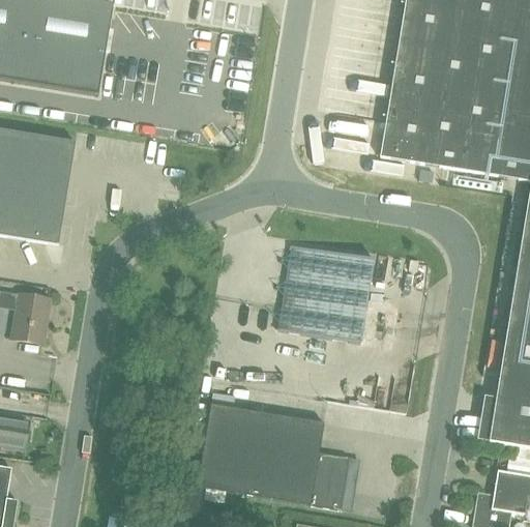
[(0,0),(0,78),(98,94),(113,3),(93,0),(0,0)]
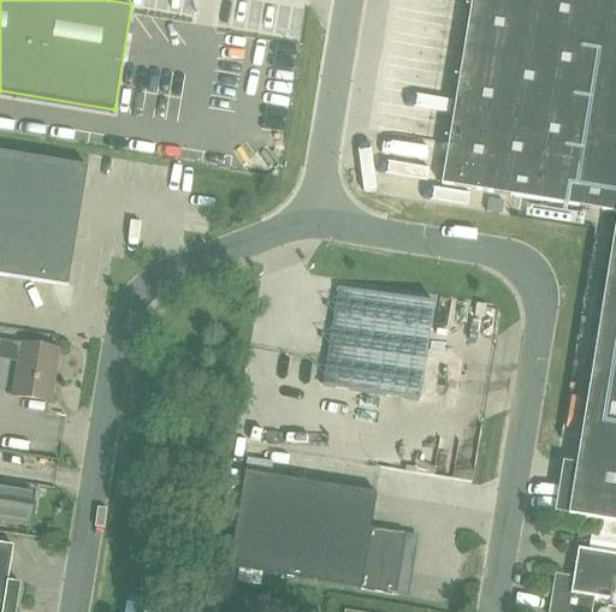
[(615,520),(615,0),(471,0),(440,180),(615,208),(615,211),(568,512),(615,520)]
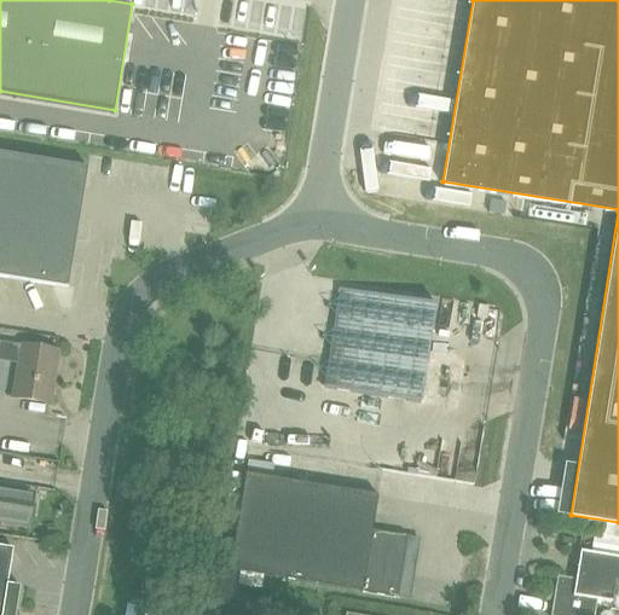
[(88,163),(0,149),(0,273),(69,284),(88,163)]
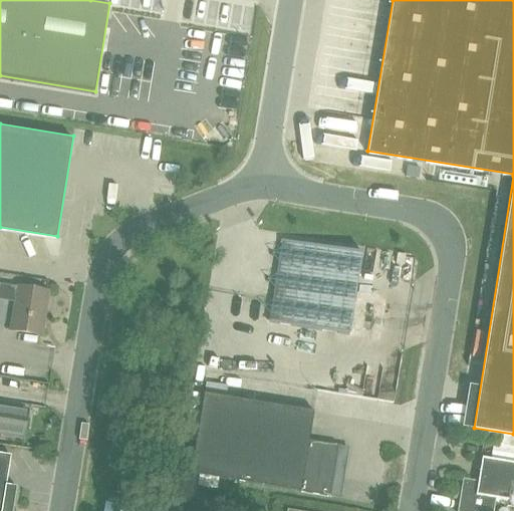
[(406,174),(418,176),(420,166),(408,164),(406,174)]
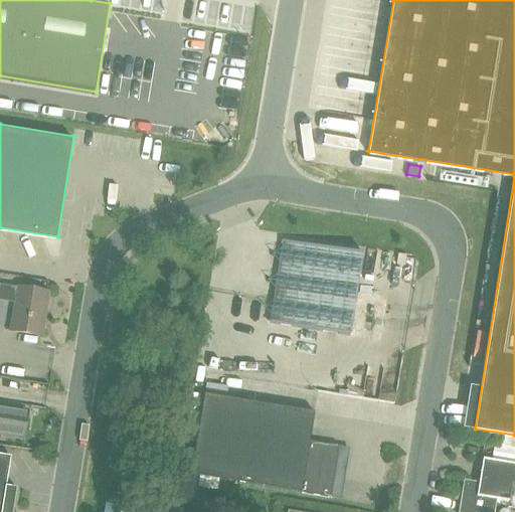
[(490,174),(442,167),(440,177),(489,184),(490,174)]
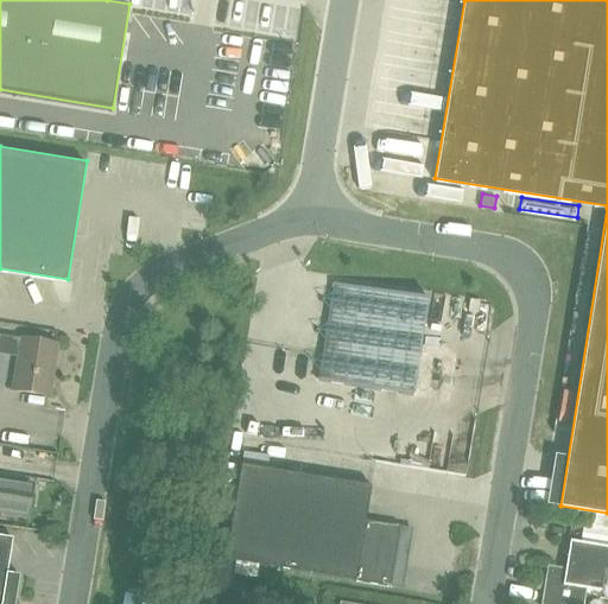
[(413,393),(429,296),(336,280),(318,377),(413,393)]
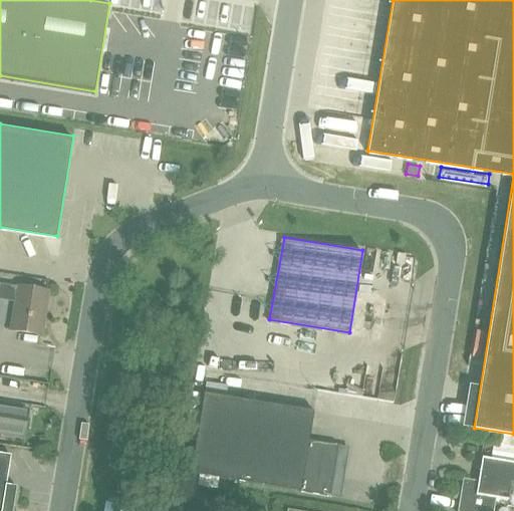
[(41,332),(48,289),(18,284),(11,327),(41,332)]
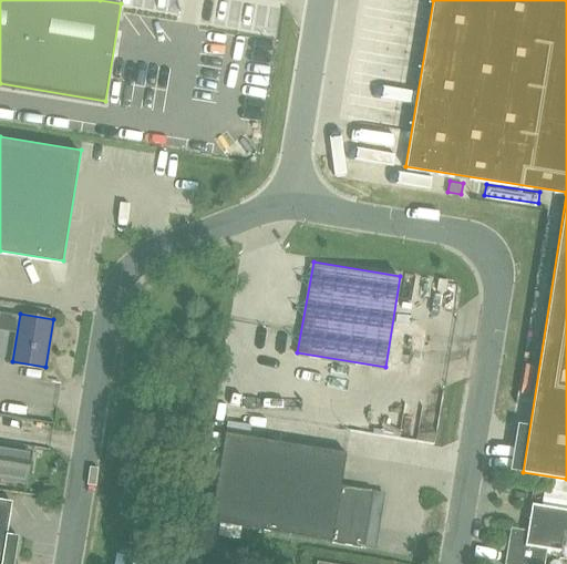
[(347,451),(225,431),(210,520),(364,545),(374,489),(341,483),(347,451)]
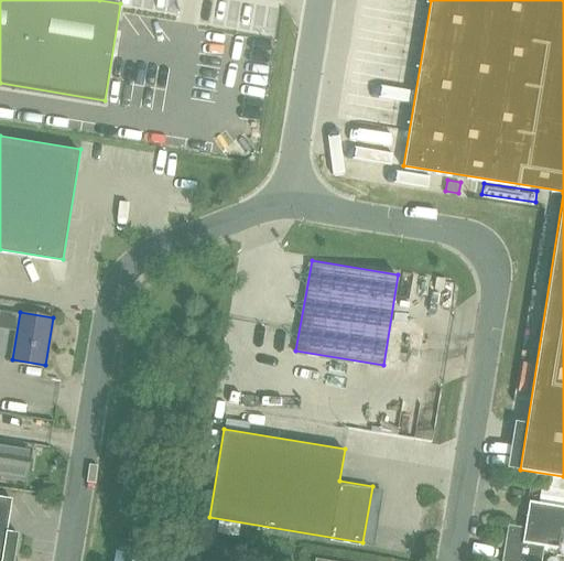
[(0,440),(0,472),(24,477),(28,462),(30,462),(32,448),(7,443),(7,441),(0,440)]
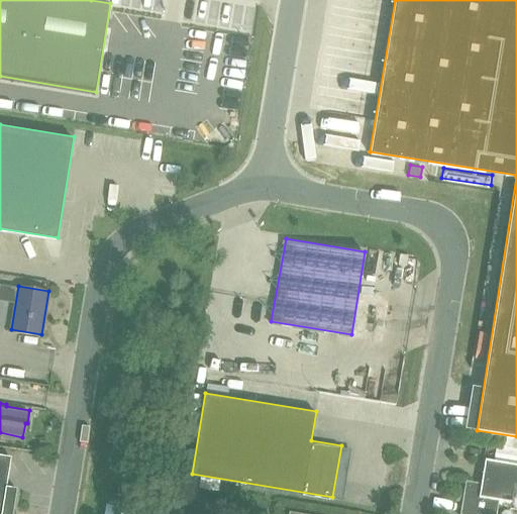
[(516,446),(516,436),(497,433),(495,443),(516,446)]
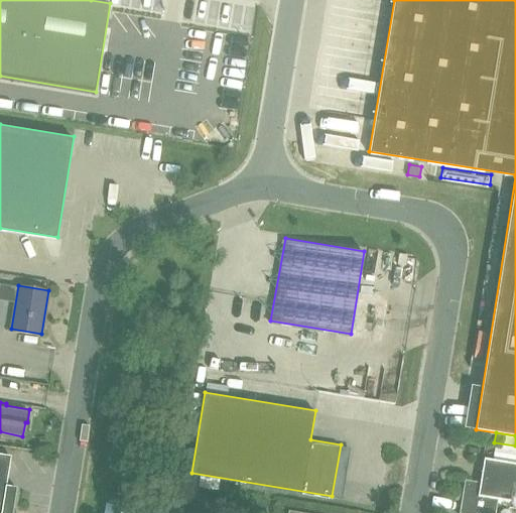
[(12,512),(17,487),(6,485),(11,455),(0,453),(0,512),(12,512)]
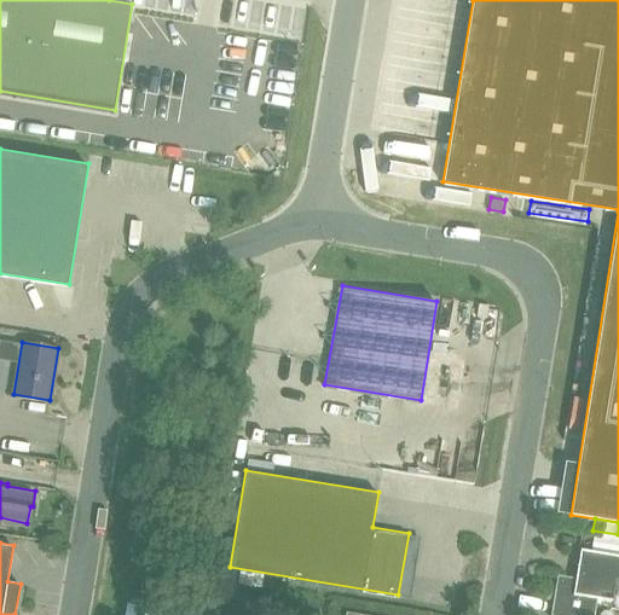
[(560,576),(554,614),(559,614),(590,614),(595,596),(618,599),(618,553),(580,547),(576,579),(560,576)]
